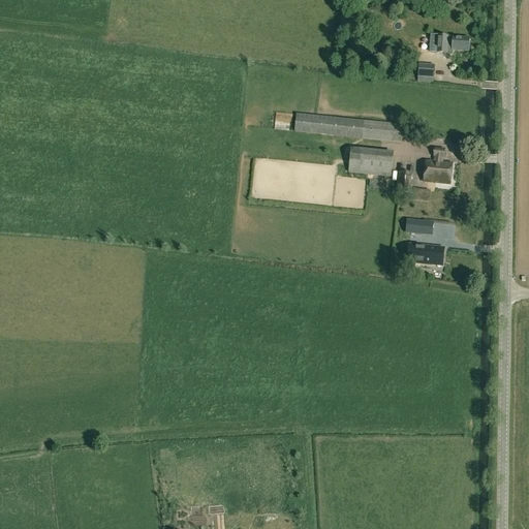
[(437,36),(436,53),(452,55),(452,51),(468,53),(469,38),(437,36)]
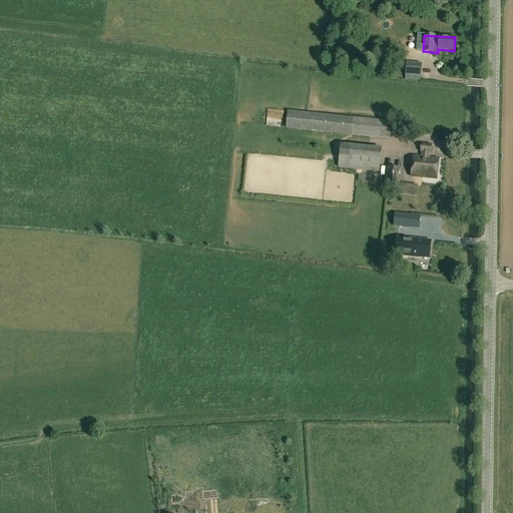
[(361,63),(373,65),(374,54),(362,53),(361,63)]
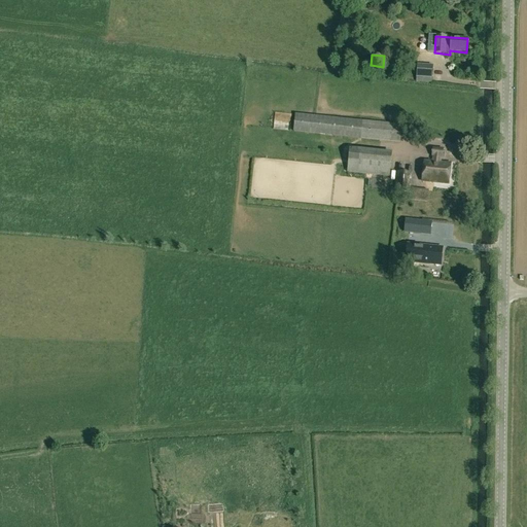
[(417,64),(416,69),(405,68),(405,75),(416,76),(416,81),(431,82),(433,65),(417,64)]
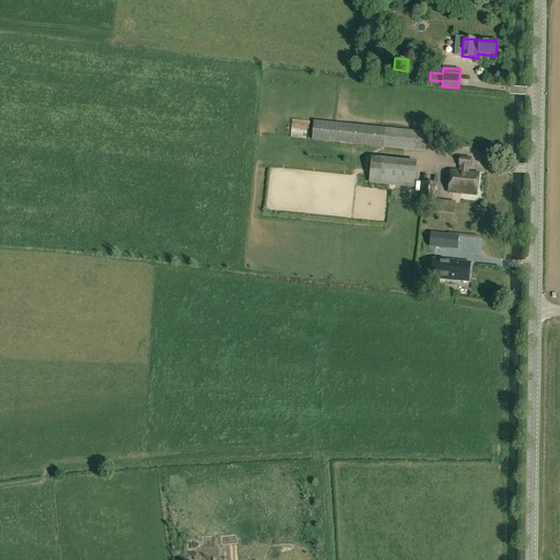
[(296,115),(295,130),(312,130),(313,115),(296,115)]
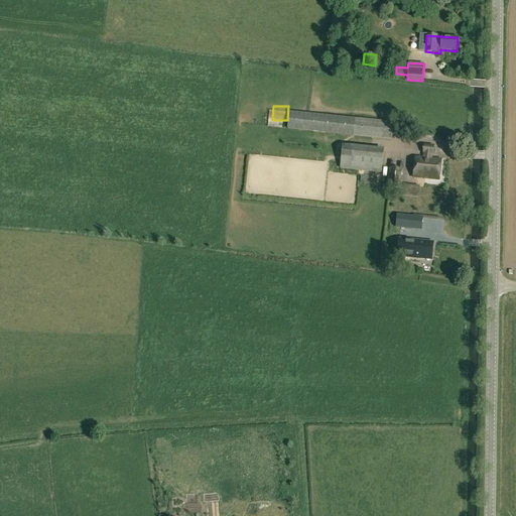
[(391,140),(394,122),(288,111),(287,129),(391,140)]
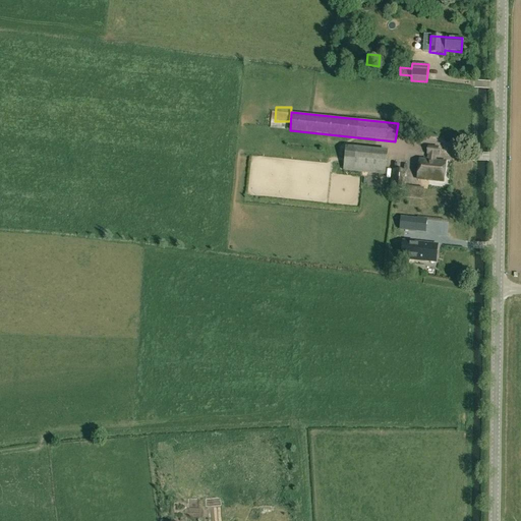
[(388,151),(345,146),(343,171),(385,175),(388,151)]
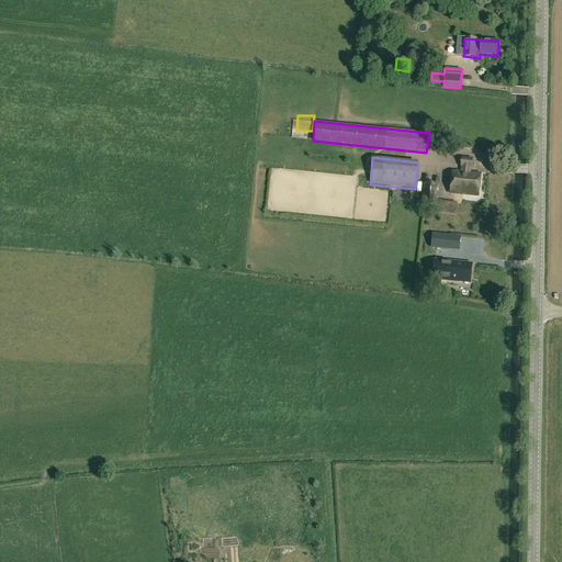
[(460,167),(472,168),(473,159),(461,158),(460,167)]
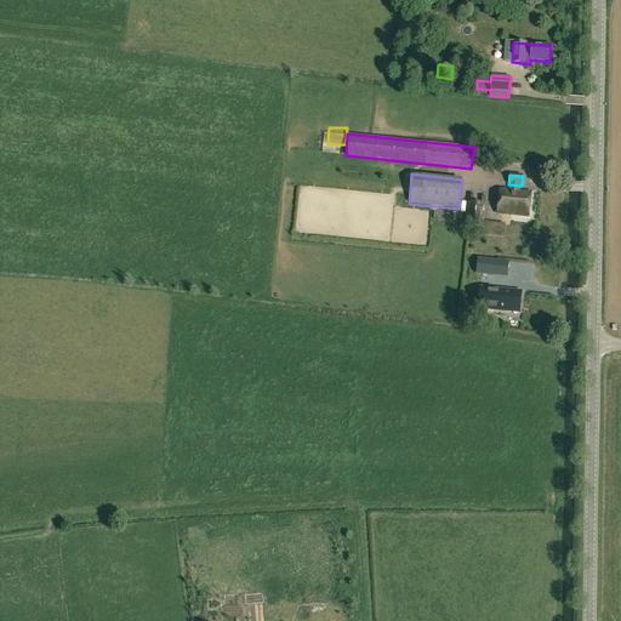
[(528,217),(530,193),(501,189),(497,214),(528,217)]
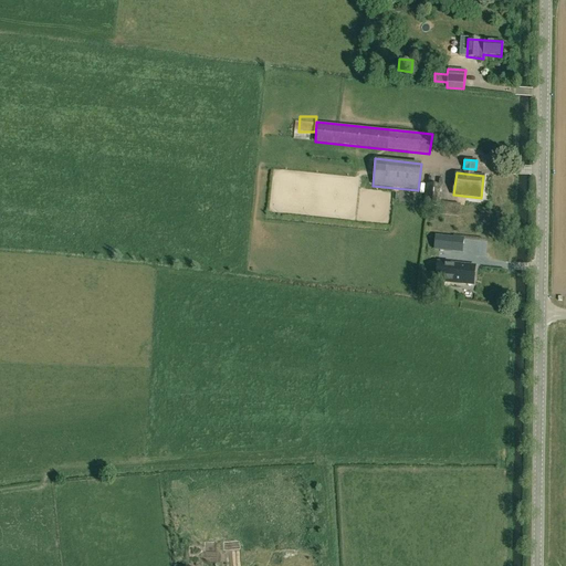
[(439,207),(439,213),(459,216),(460,203),(440,201),(442,186),(427,184),(425,206),(439,207)]
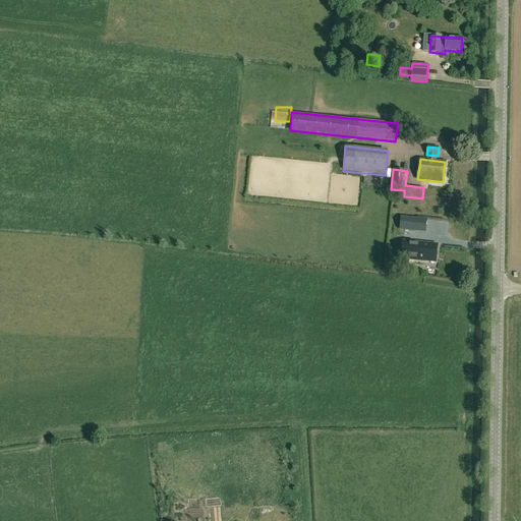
[(404,232),(416,234),(418,218),(406,217),(404,232)]
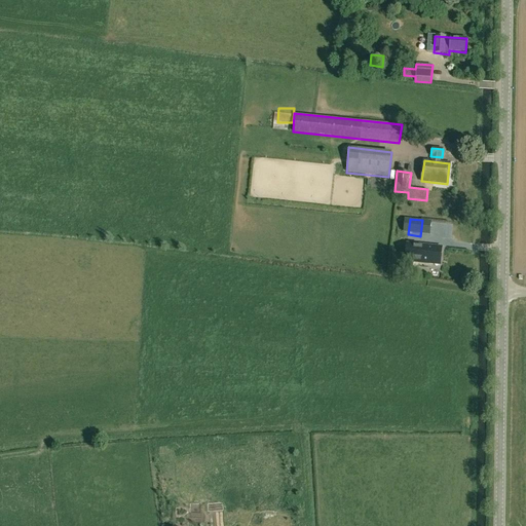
[(417,246),(416,262),(440,264),(442,248),(417,246)]
